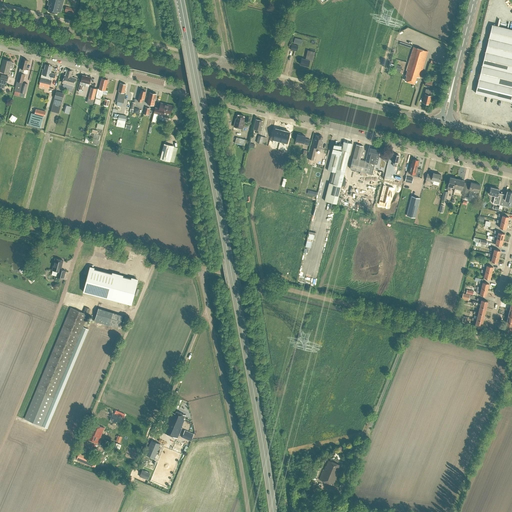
[(48,4),(50,5),(48,11),(57,13),(58,11),(61,12),(63,0),(48,0),(49,0),(48,4)]
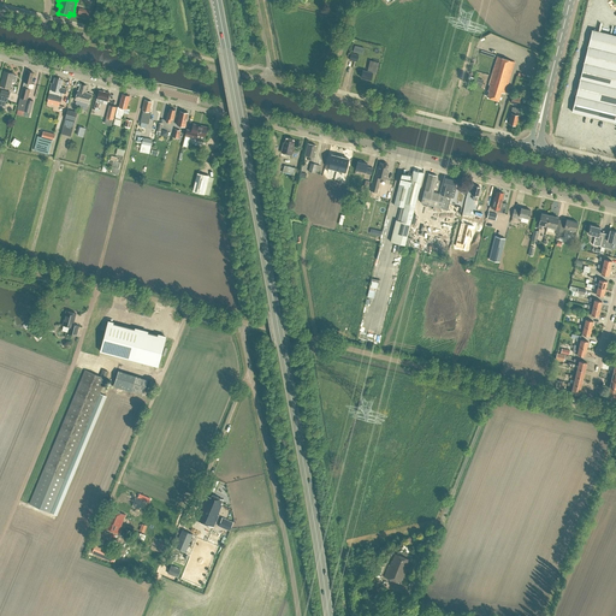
[(615,122),(615,116),(615,35),(592,30),(572,112),(615,122)]
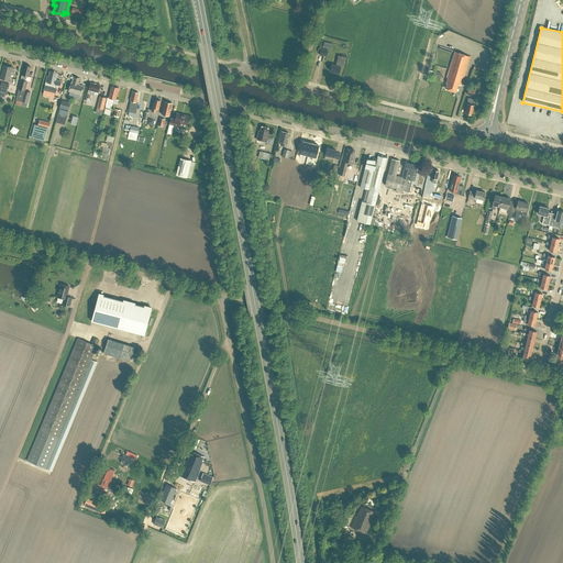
[(448,77),(446,83),(445,88),(455,91),(457,85),(462,86),(471,56),(455,51),(446,77),(448,77)]
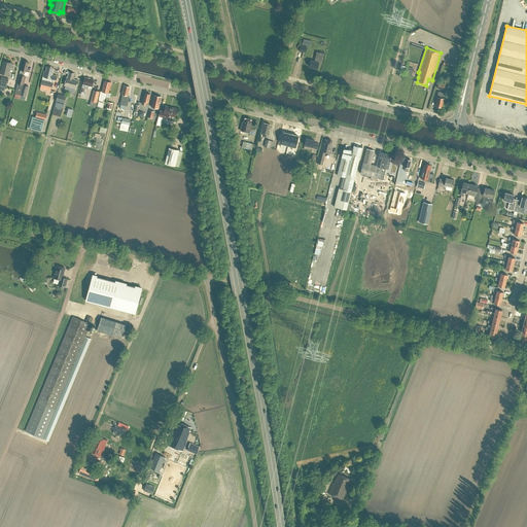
[(311,60),(309,66),(317,68),(319,62),(321,63),(324,54),(317,51),(316,55),(315,61),(311,60)]
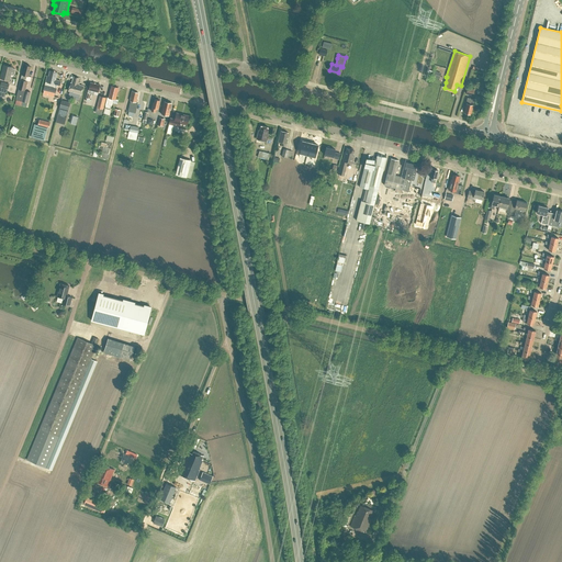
[(3,65),(0,78),(9,80),(11,71),(13,71),(13,69),(12,68),(12,67),(3,65)]
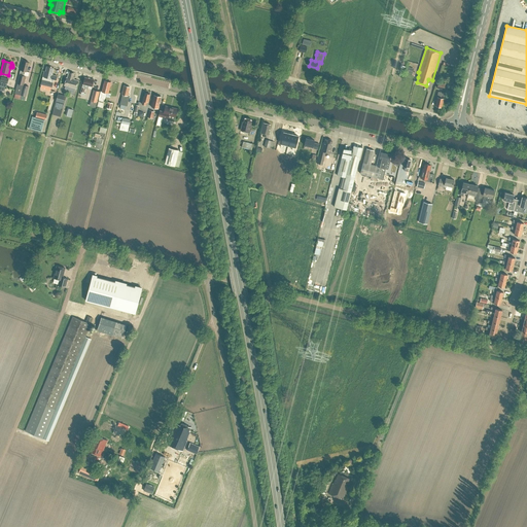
[(28,62),(24,61),(23,64),(22,64),(14,97),(20,99),(21,95),(27,96),(29,85),(24,84),(26,76),(24,75),(25,71),(27,71),(28,67),(27,67),(28,62)]
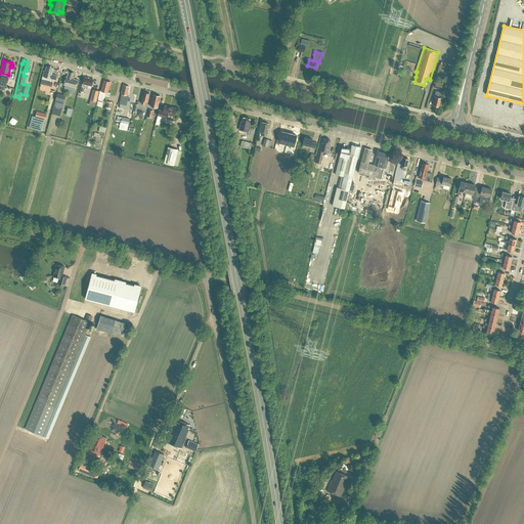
[(41,83),(40,87),(50,89),(51,86),(53,82),(49,81),(49,78),(55,80),(56,76),(52,74),(53,68),(46,66),(45,71),(44,71),(42,77),(42,79),(41,83)]
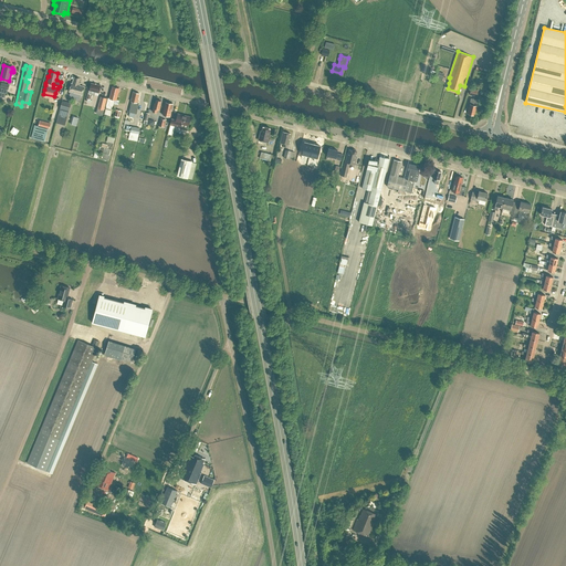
[(82,94),(84,86),(80,85),(80,83),(79,82),(80,79),(74,77),(72,83),(70,91),(70,93),(70,95),(81,97),(81,94),(82,94)]
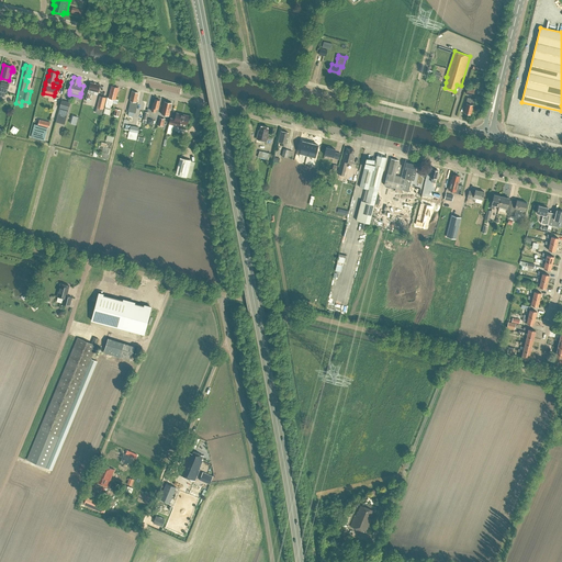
[(88,93),(87,98),(86,100),(91,102),(91,99),(89,98),(91,93),(93,94),(94,91),(99,92),(100,85),(90,82),(89,89),(88,89),(87,92),(88,93)]
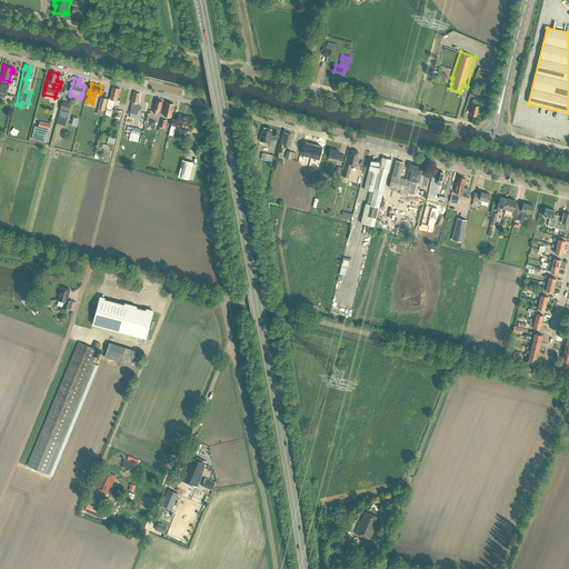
[(112,110),(112,108),(113,103),(118,105),(119,100),(117,100),(120,89),(113,87),(110,99),(109,98),(107,106),(107,107),(105,115),(109,116),(110,113),(111,113),(112,110)]
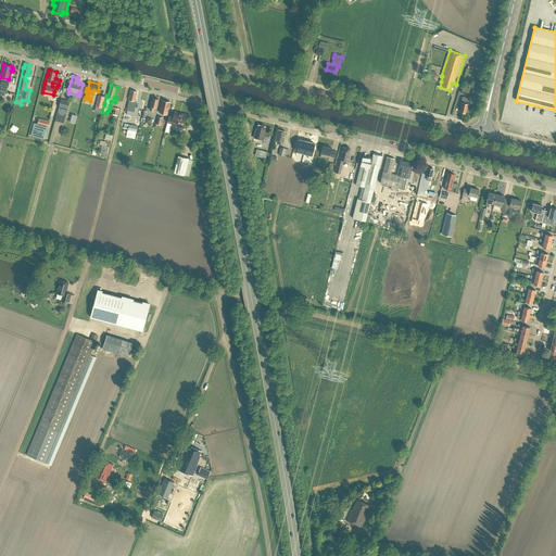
[(129,100),(128,102),(128,105),(133,106),(134,102),(135,103),(137,91),(130,90),(128,99),(129,100)]
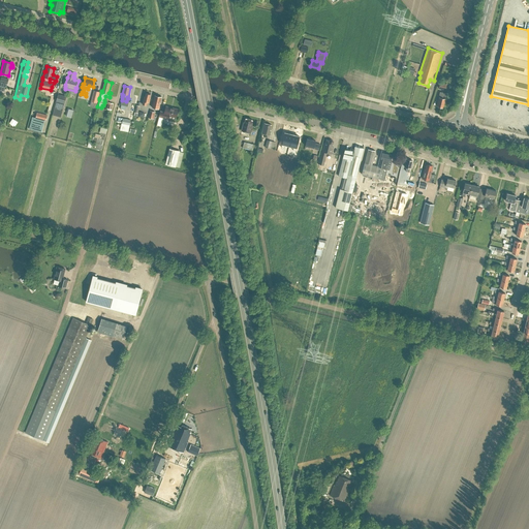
[(97,102),(100,91),(94,90),(91,100),(97,102)]
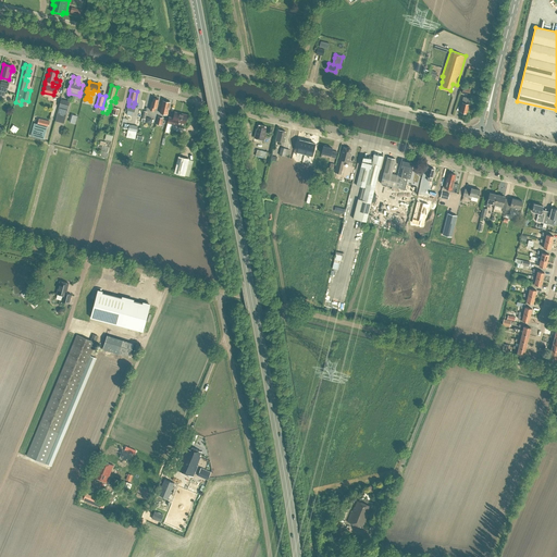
[(462,102),(460,111),(467,113),(469,103),(470,98),(463,97),(462,102)]
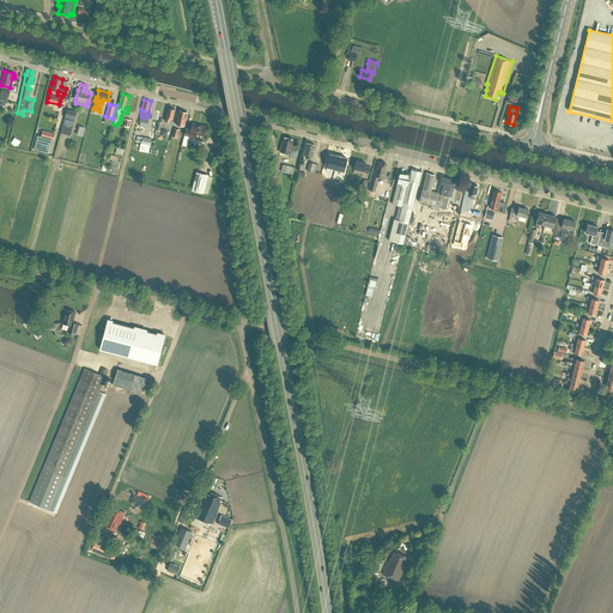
[(167,111),(165,121),(170,122),(171,119),(173,119),(174,115),(175,109),(169,108),(168,111),(167,111)]
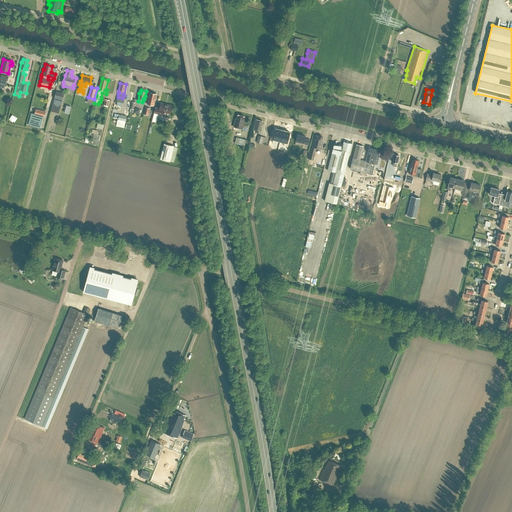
[(56,91),(51,111),(59,113),(64,93),(56,91)]
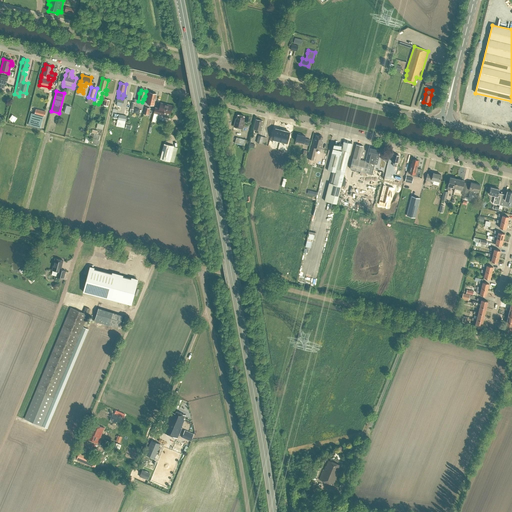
[(150,92),(147,104),(154,105),(156,93),(150,92)]
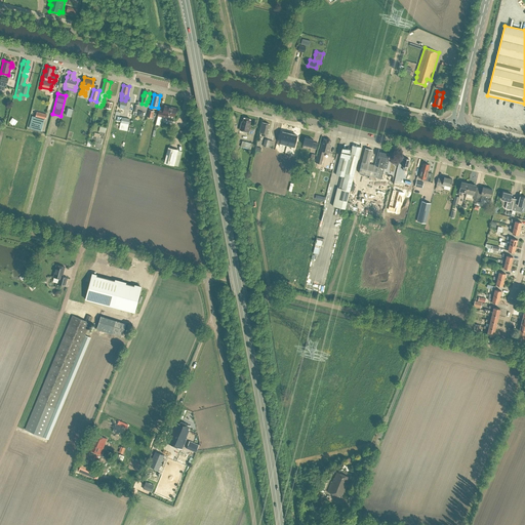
[(174,116),(176,108),(165,105),(163,111),(159,110),(158,116),(167,118),(168,119),(173,120),(174,116)]
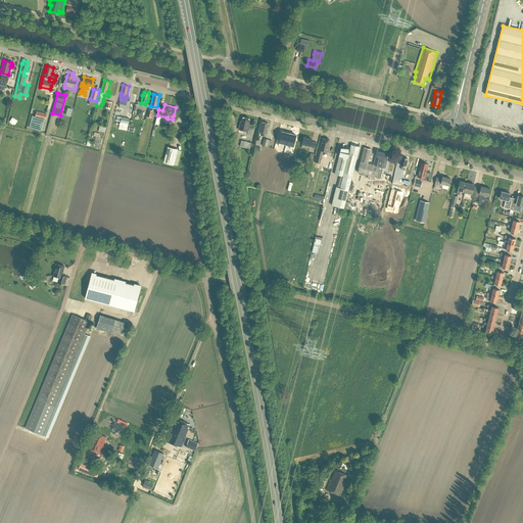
[(64,113),(72,115),(74,108),(66,106),(64,113)]
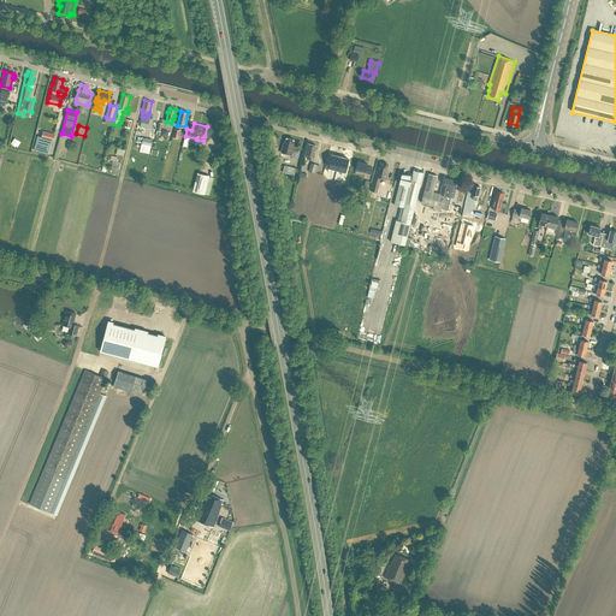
[(37,136),(34,149),(45,153),(48,138),(53,140),(55,134),(43,131),(42,136),(37,136)]
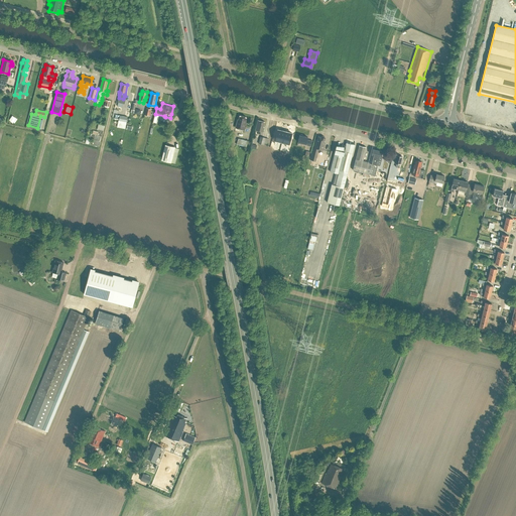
[(128,117),(120,115),(118,123),(125,125),(126,122),(127,122),(128,117)]
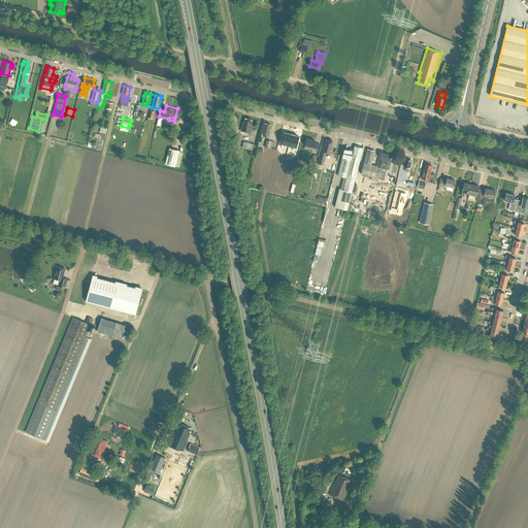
[(251,125),(252,120),(245,118),(243,124),(242,124),(241,130),(245,131),(245,133),(249,134),(250,132),(252,125),(251,125)]
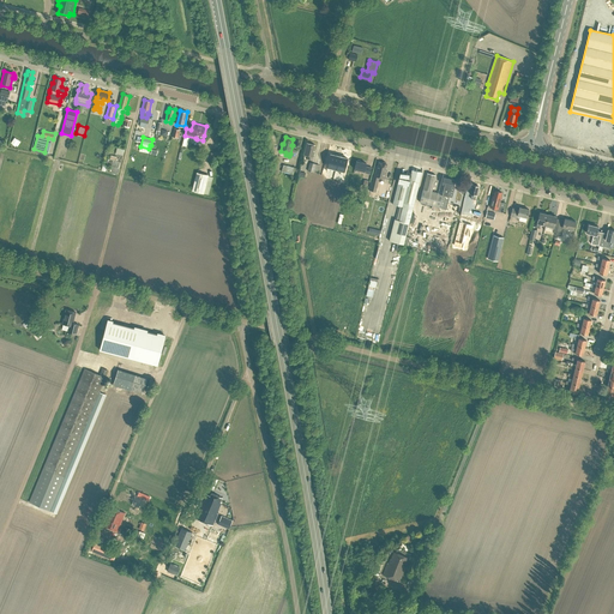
[(314,151),(313,151),(315,144),(307,143),(304,155),(313,157),(313,156),(314,151)]
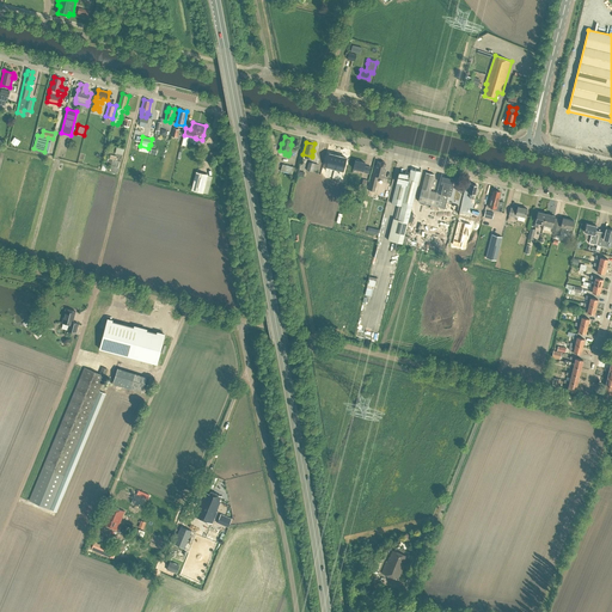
[(365,171),(365,172),(369,173),(371,167),(365,165),(365,163),(360,161),(360,160),(356,159),(356,160),(355,160),(353,169),(363,171),(363,170),(365,171)]
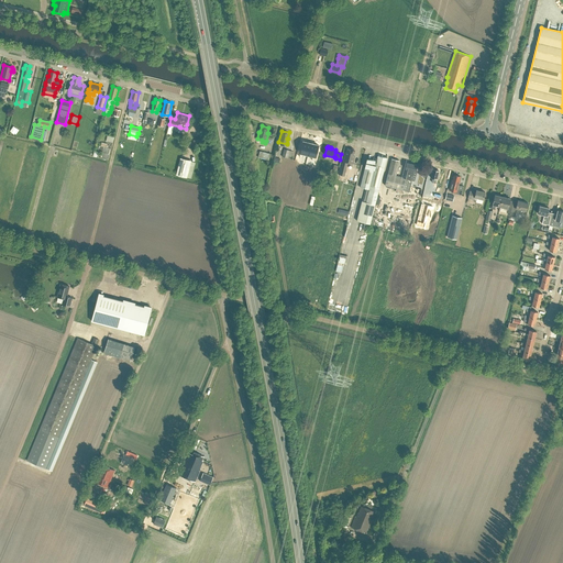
[(284,148),(283,156),(291,158),(294,152),(284,148)]
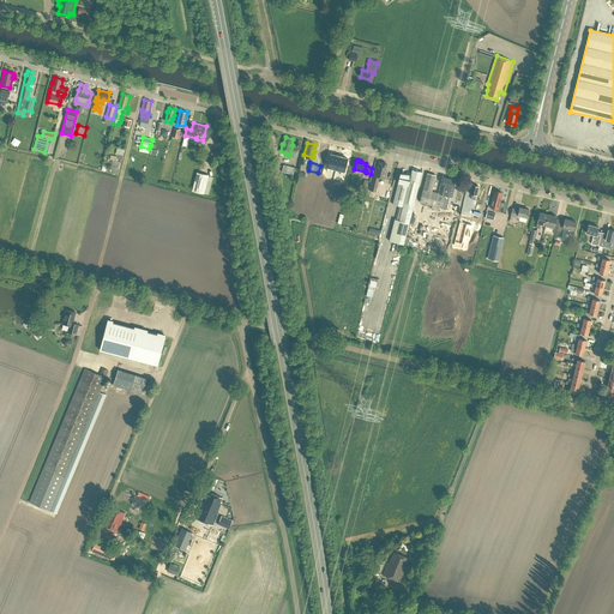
[(372,175),(368,190),(375,192),(378,182),(379,176),(385,178),(387,170),(386,169),(387,163),(386,163),(386,162),(384,162),(384,163),(378,162),(377,166),(375,166),(373,175),(372,175)]
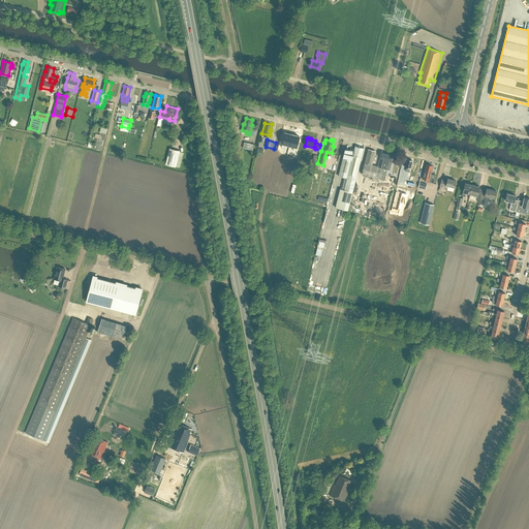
[(340,189),(336,206),(349,209),(353,192),(352,192),(355,180),(364,148),(355,146),(354,149),(352,148),(352,152),(345,150),(338,176),(345,177),(342,189),(340,189)]
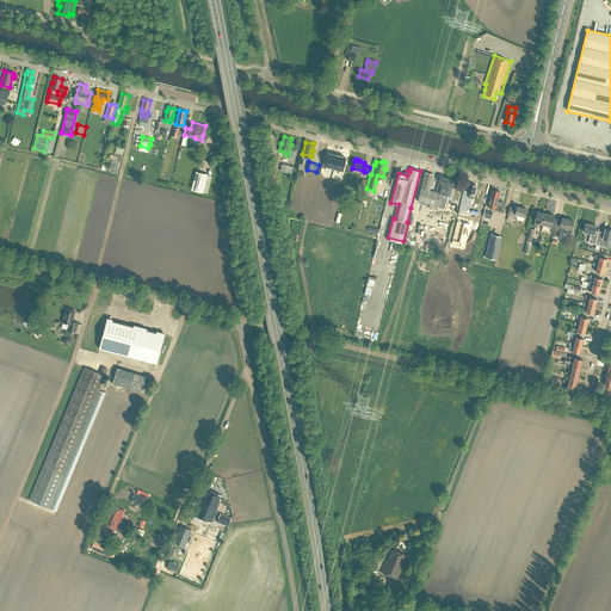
[(203,192),(208,174),(196,171),(191,189),(203,192)]
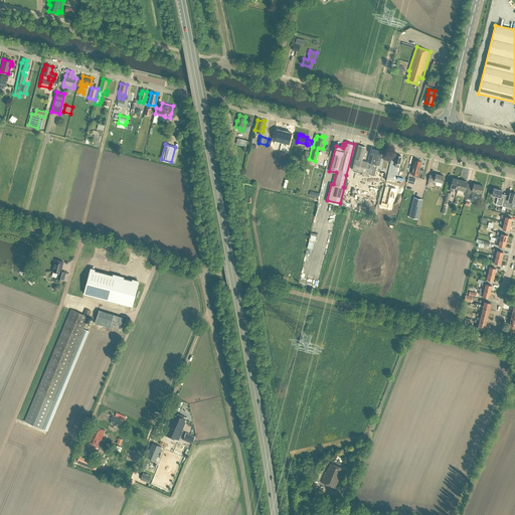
[(369,162),(362,160),(365,147),(358,145),(352,169),(368,173),(374,175),(377,164),(379,165),(381,156),(380,156),(381,151),(372,148),(371,154),(369,162)]
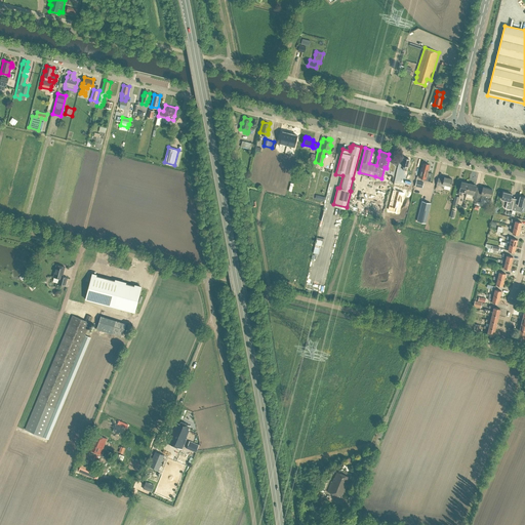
[(429,164),(423,163),(421,167),(418,176),(426,178),(428,172),(429,168),(428,168),(429,164)]
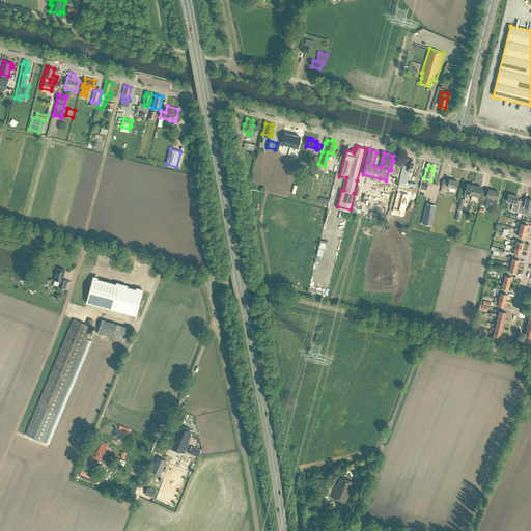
[(443,179),(442,187),(444,188),(449,189),(449,187),(455,188),(457,180),(449,178),(449,182),(443,179)]
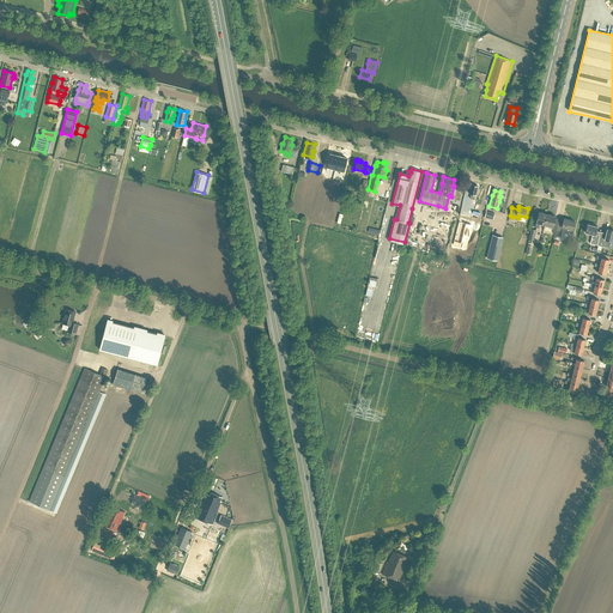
[(544,225),(547,213),(539,212),(535,226),(539,228),(540,224),(544,225)]
